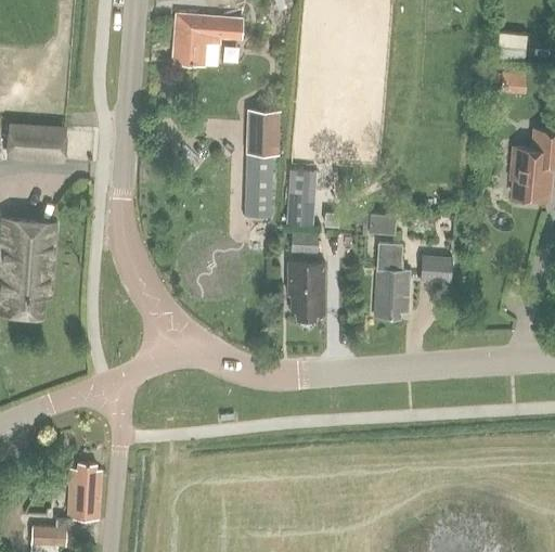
[(175,15),(171,64),(204,66),(217,66),(218,48),(220,48),(220,39),(241,40),(242,20),(175,15)]
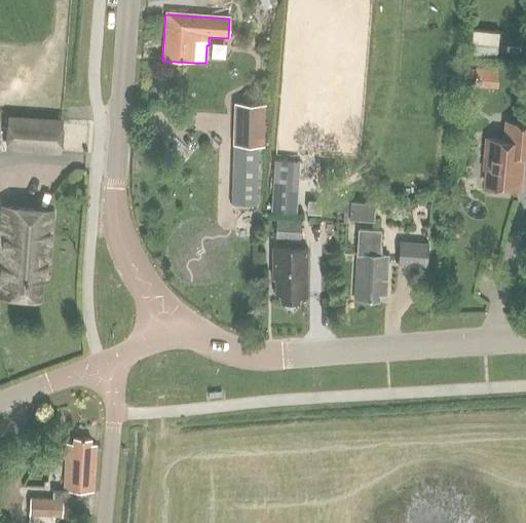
[(475,49),(475,60),(498,62),(499,51),(475,49)]
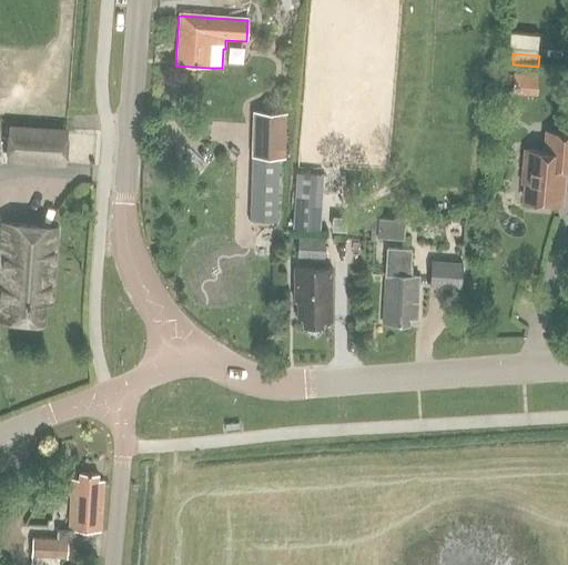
[(506,73),(506,94),(537,94),(537,73),(506,73)]
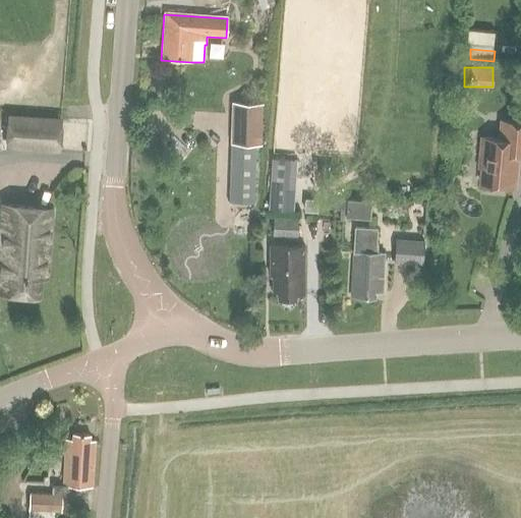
[(232,149),(258,149),(262,149),(263,106),(231,106),(231,148),(232,148),(232,149)]
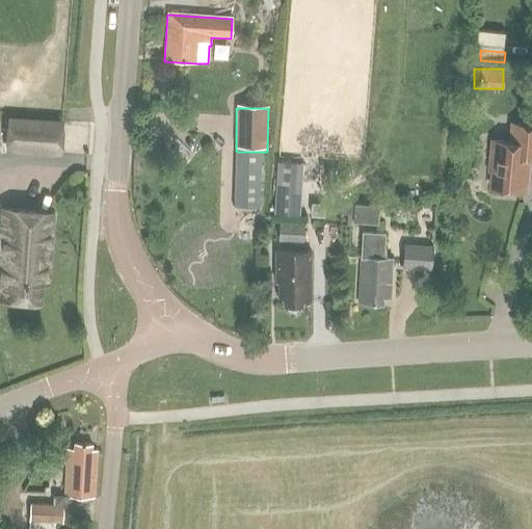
[(8,123),(6,148),(62,152),(64,126),(8,123)]
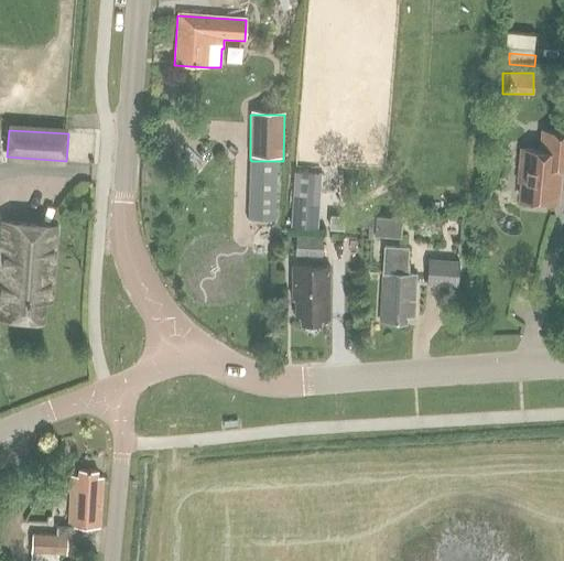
[(563,173),(563,137),(542,135),(541,154),(521,153),(519,175),(523,175),(521,205),(559,208),(561,173),(563,173)]
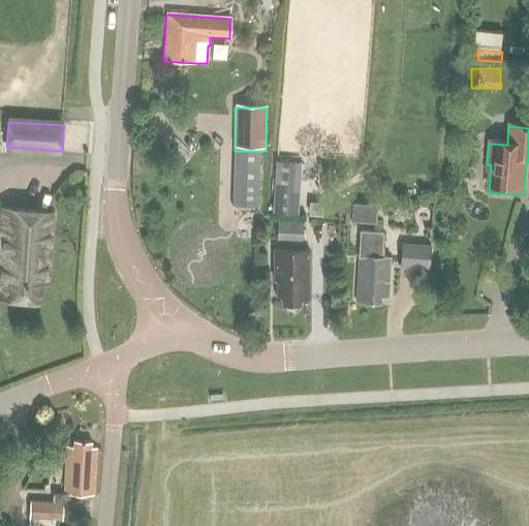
[(62,151),(6,147),(6,154),(62,157),(62,151)]
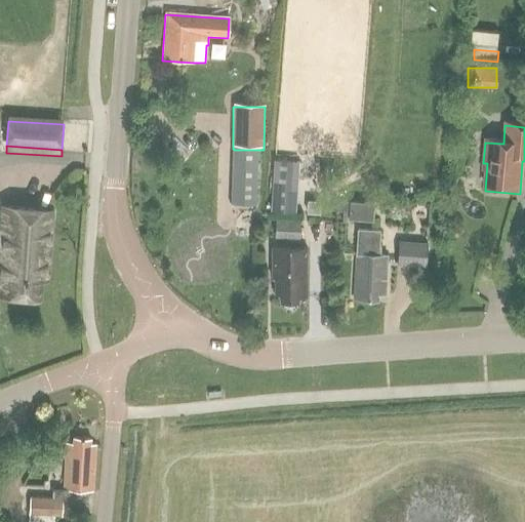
[(258,205),(260,150),(234,150),(232,205),(258,205)]
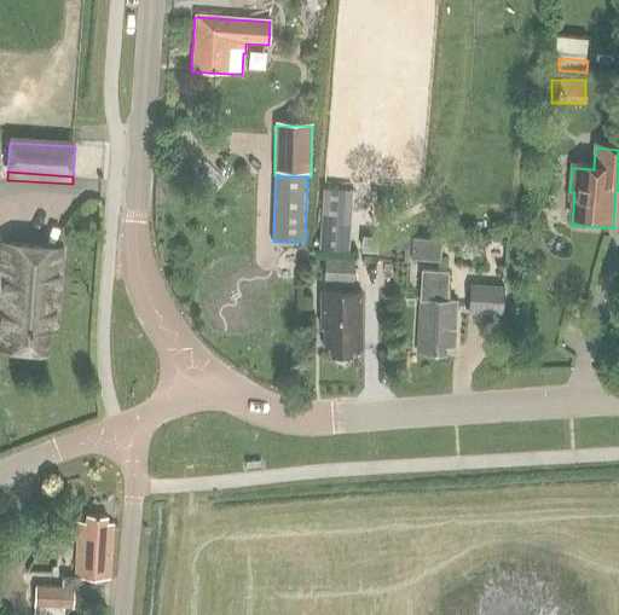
[(446,261),(446,238),(416,238),(416,261),(446,261)]
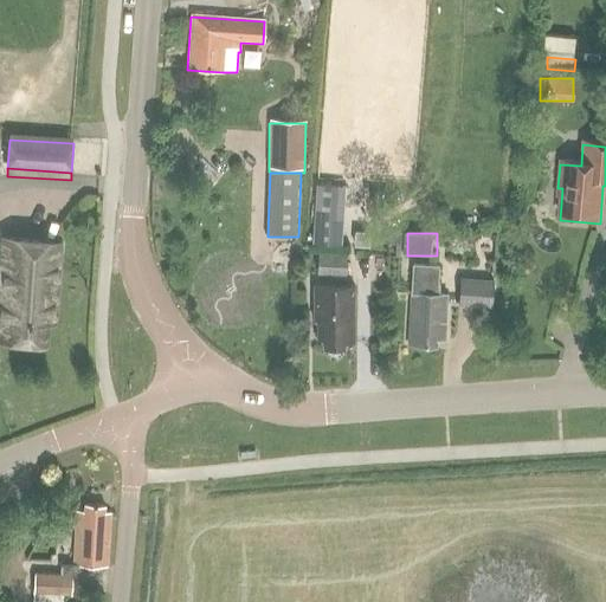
[(0,263),(0,336),(43,340),(44,317),(51,318),(57,240),(2,237),(0,263)]
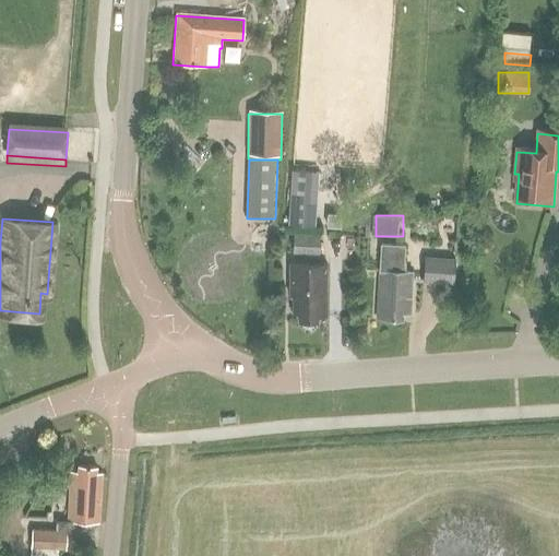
[(321,238),(294,238),(293,255),(320,256),(321,238)]
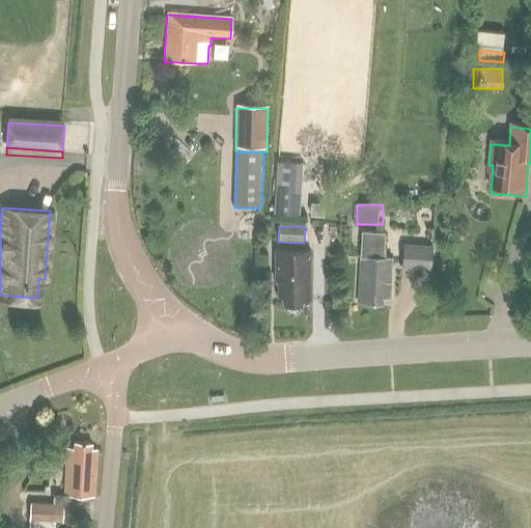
[(392,260),(385,260),(386,237),(362,237),(359,305),(382,306),(382,300),(390,300),(392,260)]
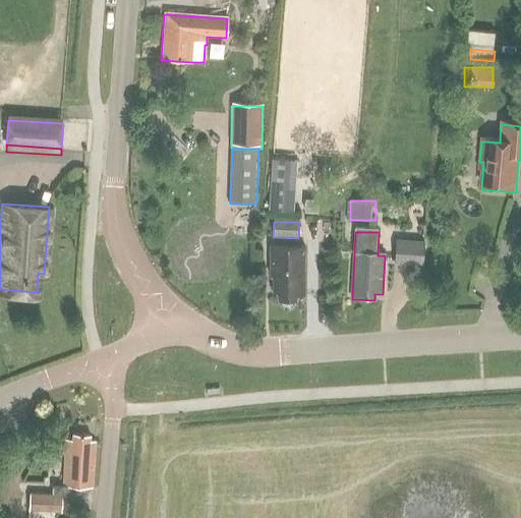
[(397,243),(396,265),(423,266),(424,244),(397,243)]
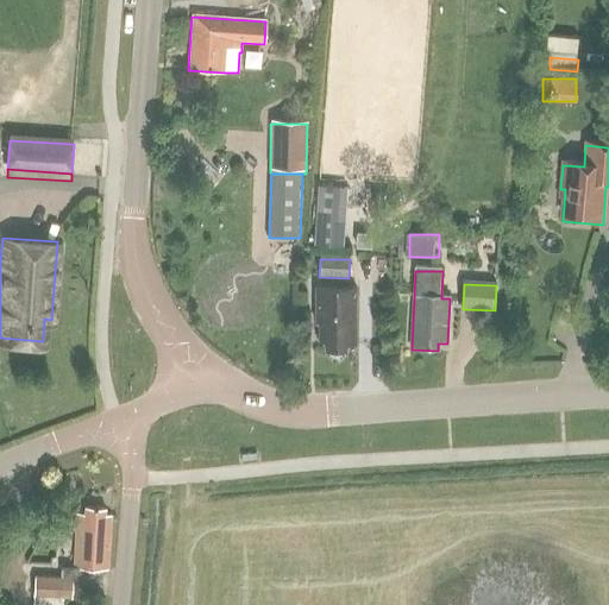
[(346,347),(356,347),(355,290),(315,291),(316,327),(319,327),(319,346),(324,346),(324,352),(346,352),(346,347)]
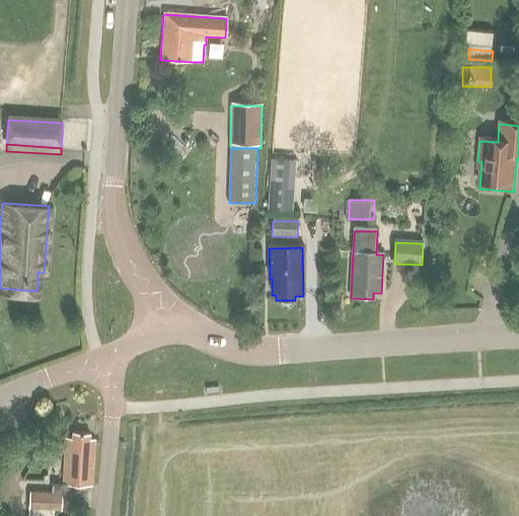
[(65,440),(62,496),(30,494),(29,509),(39,510),(54,511),(61,511),(81,513),(82,487),(92,488),(95,442),(90,442),(91,435),(73,434),(73,440),(65,440)]
